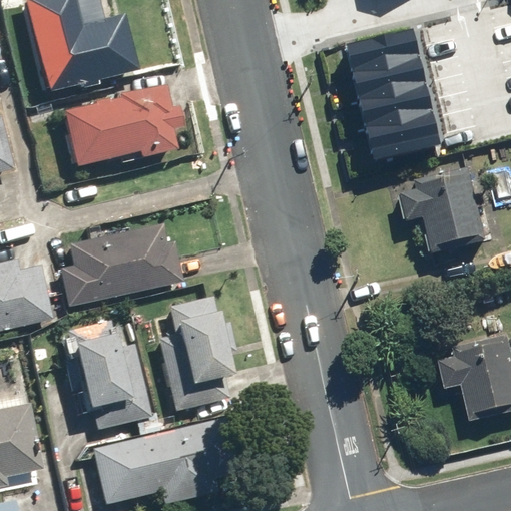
[(26,0),(48,93),(140,72),(127,12),(107,17),(103,0),(26,0)]
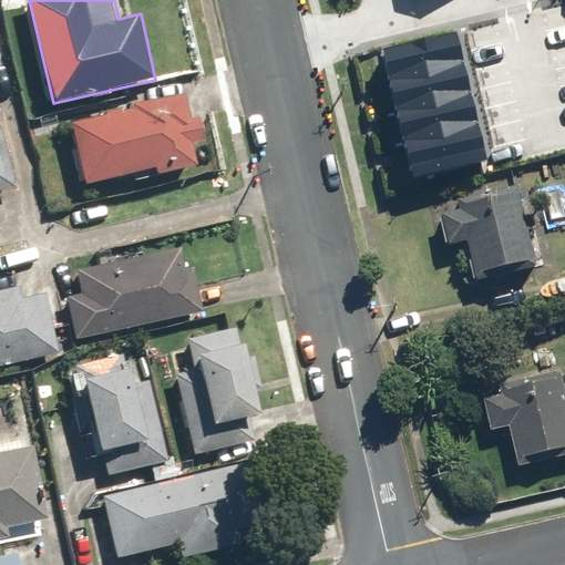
[(473,34),(382,55),(413,188),(504,167),(473,34)]
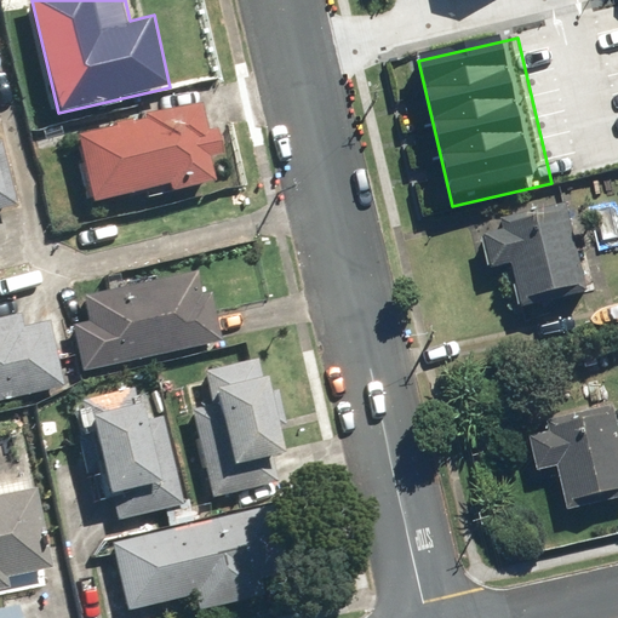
[(173,184),(175,193),(219,182),(213,156),(228,153),(221,125),(211,127),(205,99),(149,112),(150,118),(80,133),(96,201),(173,184)]
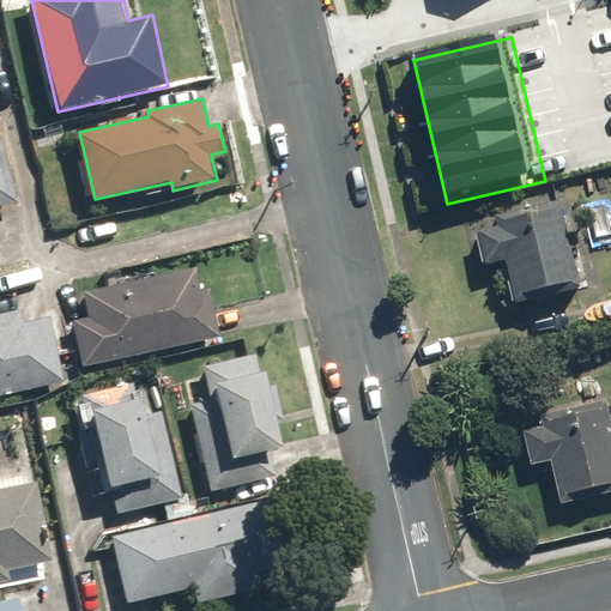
[(0,252),(0,250),(0,206),(18,203),(4,139),(0,139),(0,252)]
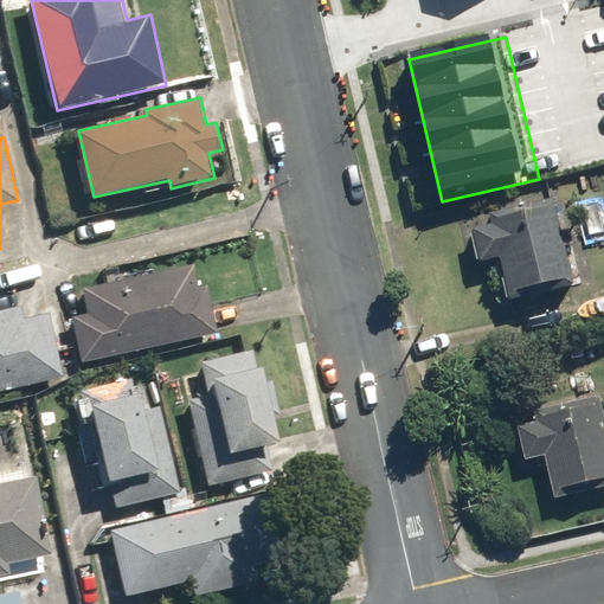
[(498,216),(473,222),(481,258),(505,254),(514,296),(583,280),(563,193),(496,207),(498,216)]
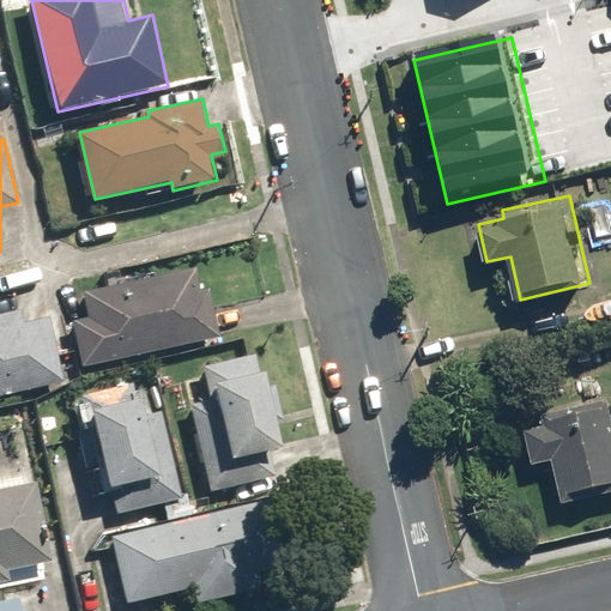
[(94,319),(76,322),(85,369),(224,337),(207,266),(89,292),(94,319)]
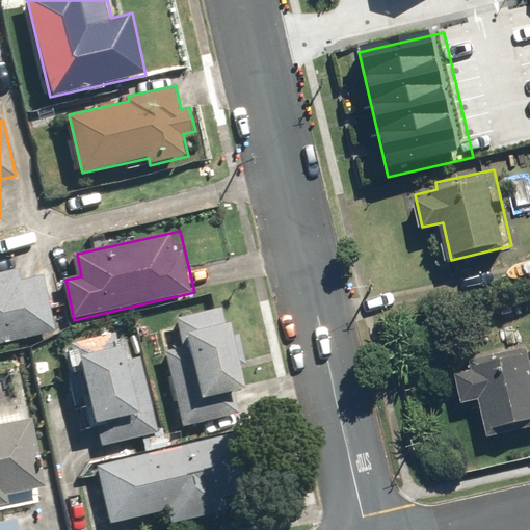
[(41,262),(0,270),(0,343),(56,330),(41,262)]
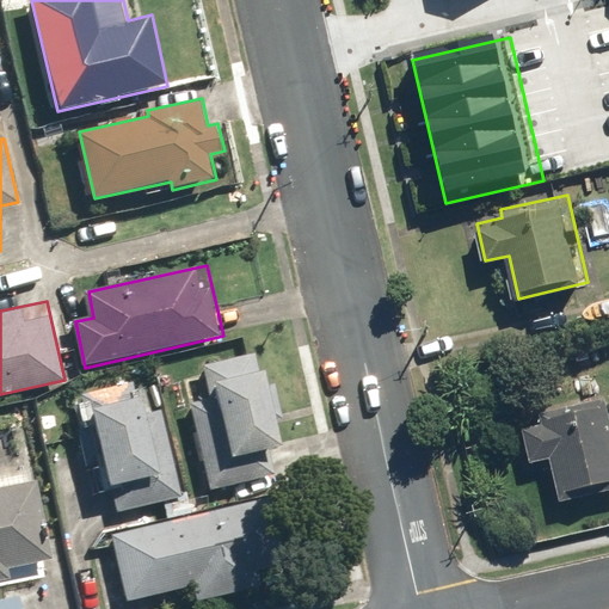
[(262,446),(281,442),(263,365),(258,367),(254,348),(202,360),(211,401),(192,405),(211,491),(269,478),(262,446)]
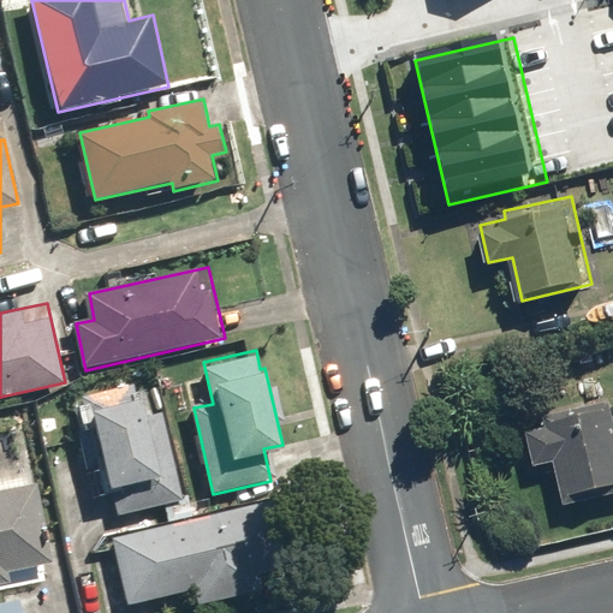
[(136,382),(81,394),(108,518),(183,500),(161,405),(154,406),(150,393),(140,396),(136,382)]
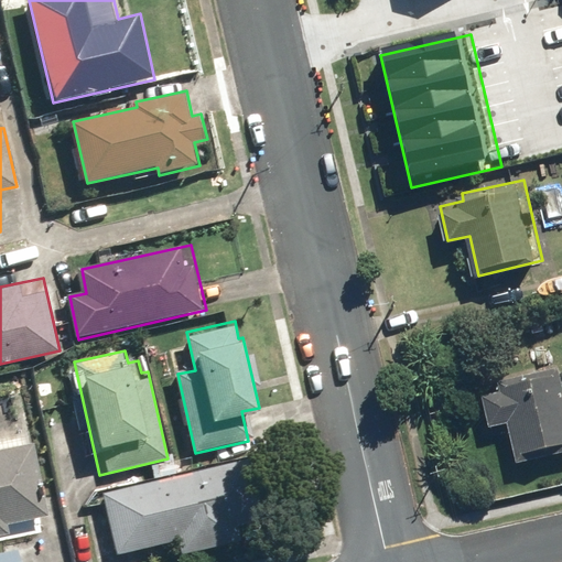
[(512,422),(519,455),(561,445),(561,364),(500,378),(503,387),(485,391),(493,427),(512,422)]
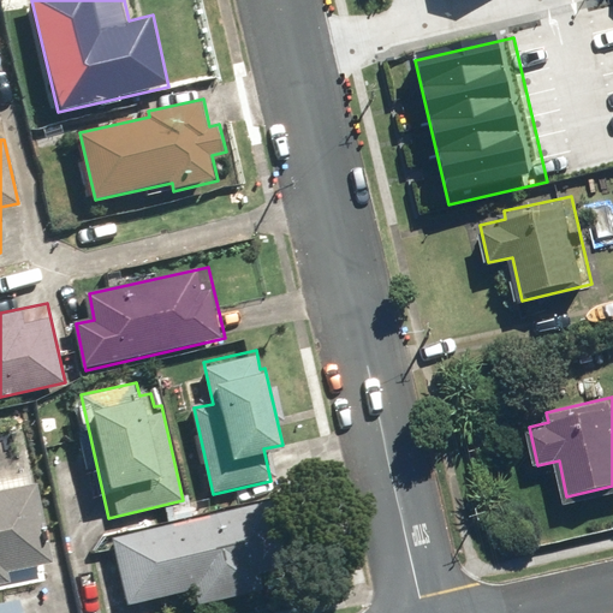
[(0,463),(0,588),(61,575),(35,456),(0,463)]
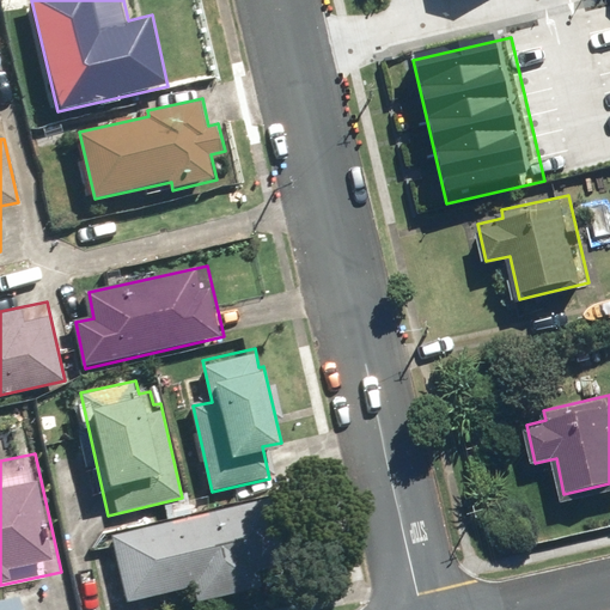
[(194,585),(197,601),(279,581),(260,498),(111,531),(127,601),(194,585)]
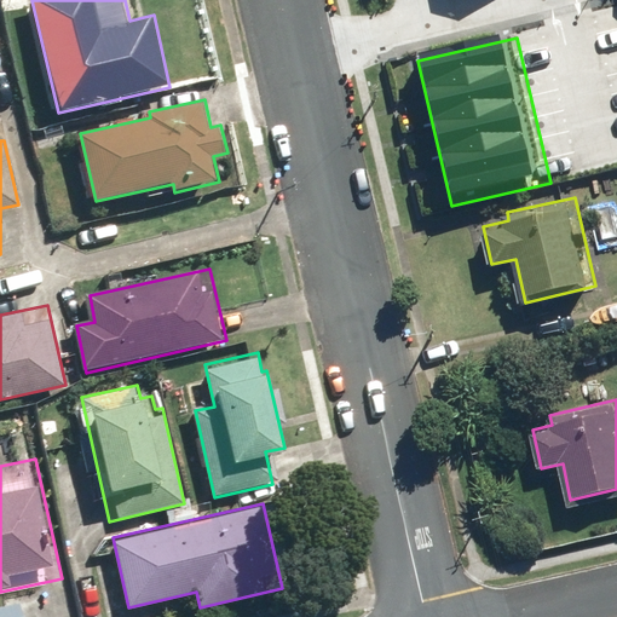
[(24,616),(21,598),(0,601),(0,616),(24,616)]
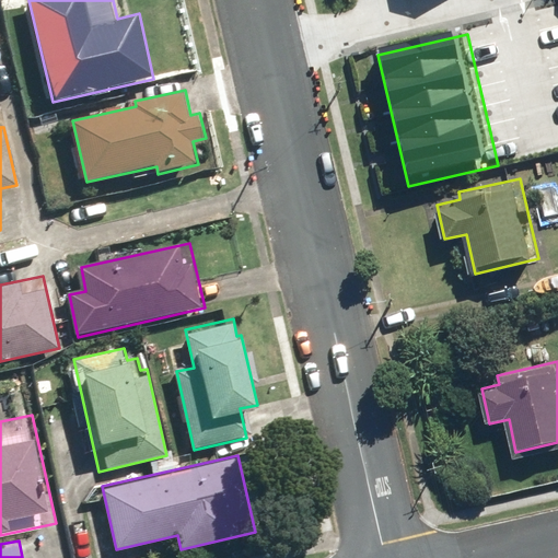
All buildings are outlined.
